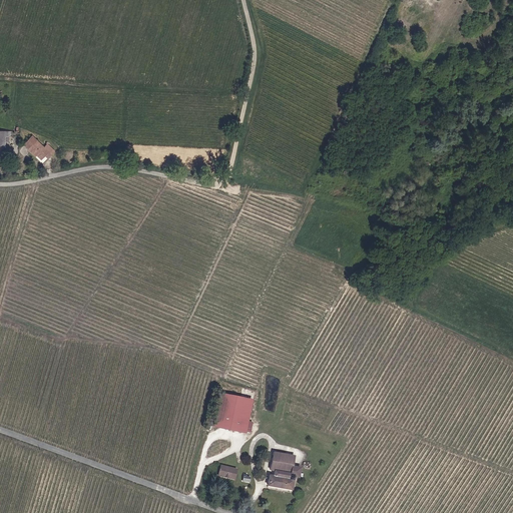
[(0,154),(1,154),(1,147),(10,147),(10,136),(15,137),(16,133),(17,134),(18,132),(0,131),(0,154)]
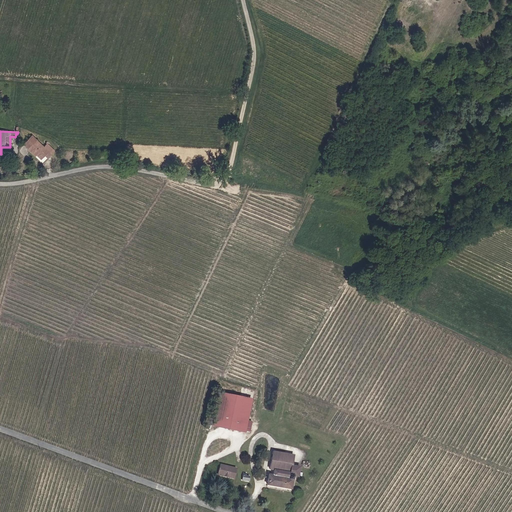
[(47,153),(51,149),(54,152),(57,149),(50,141),(47,144),(35,132),(27,140),(32,144),(30,145),(35,152),(37,150),(43,156),(47,153)]
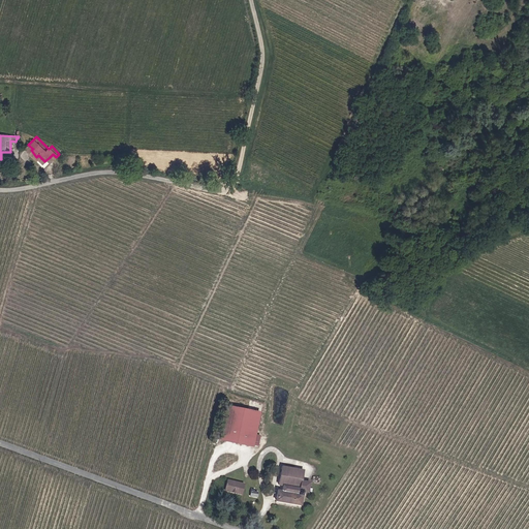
[(260,414),(230,407),(222,439),(252,446),(255,436),(260,414)]
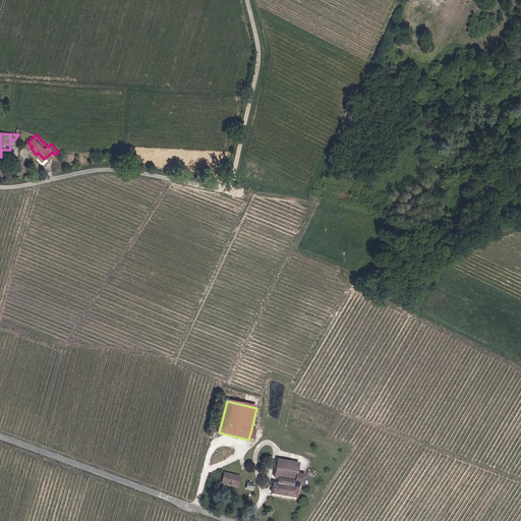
[(255,441),(257,430),(251,429),(248,440),(255,441)]
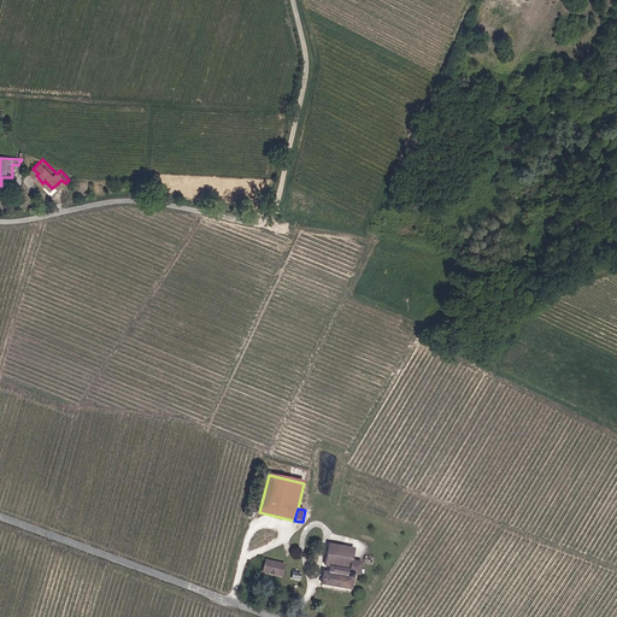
[(325,571),(324,583),(353,588),(354,574),(358,574),(359,564),(353,563),(356,548),(331,545),(327,565),(342,568),(342,569),(333,568),(331,573),(325,571)]
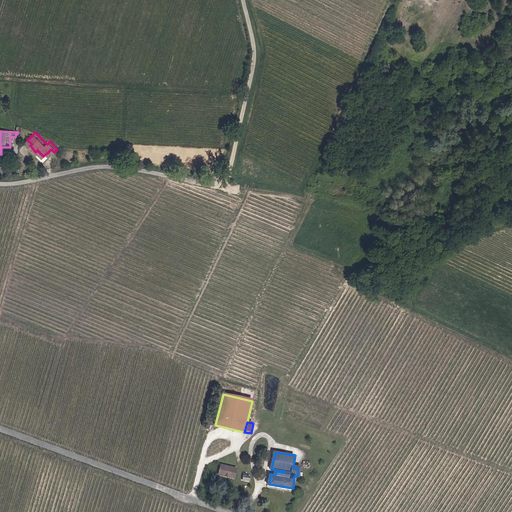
[(236,469),(221,465),(218,474),(234,478),(236,469)]
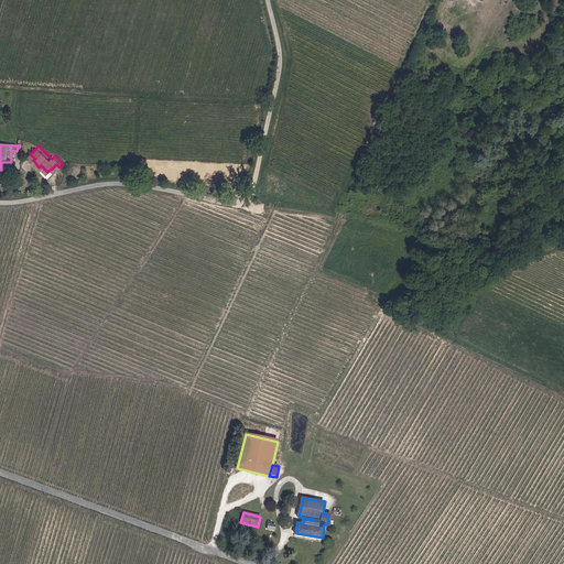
All buildings are outlined.
